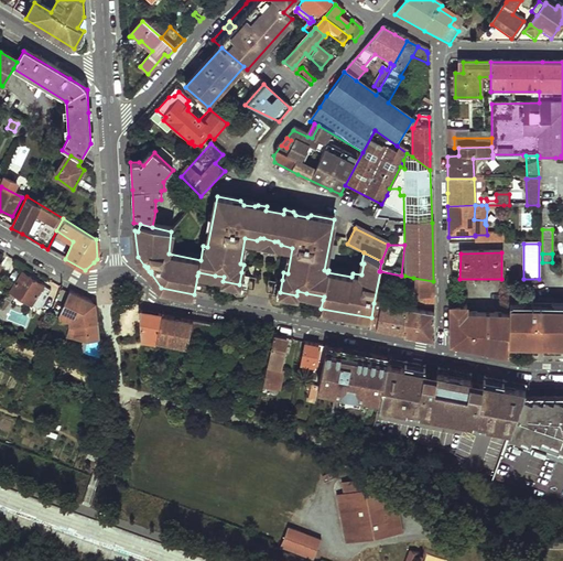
[(241,272),(239,284),(247,286),(249,273),(241,272)]
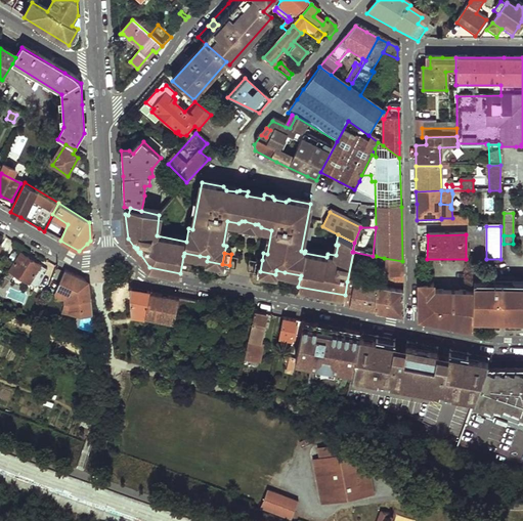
[(8,270),(3,277),(8,280),(13,274),(36,289),(46,271),(19,255),(8,271),(8,270)]
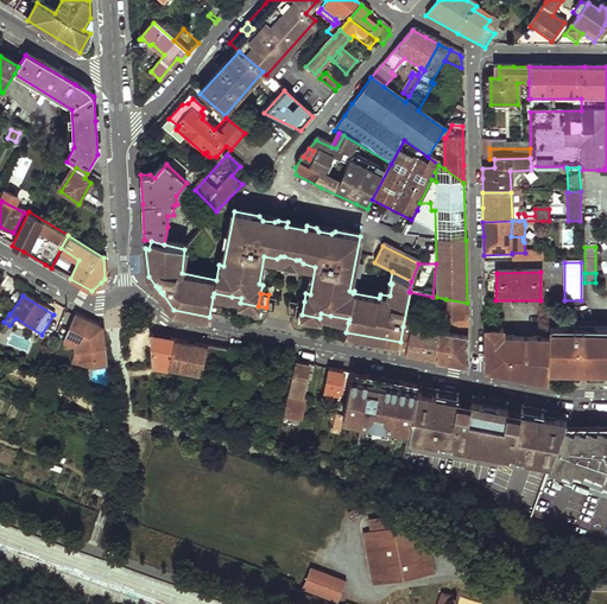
[(436,297),(435,332),(440,334),(443,319),(447,319),(446,299),(436,297)]
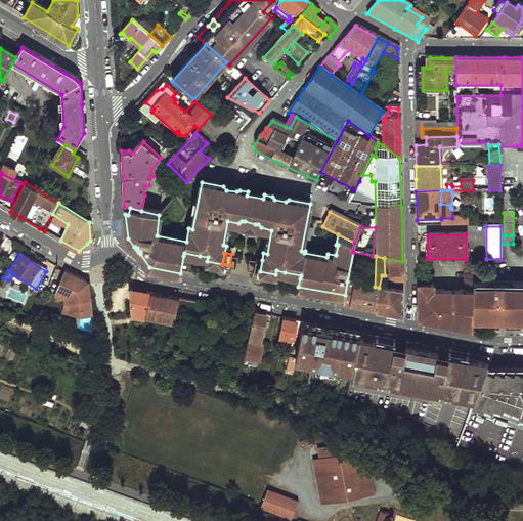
[(388,278),(388,285),(403,287),(402,261),(384,258),(385,275),(385,277),(388,278)]
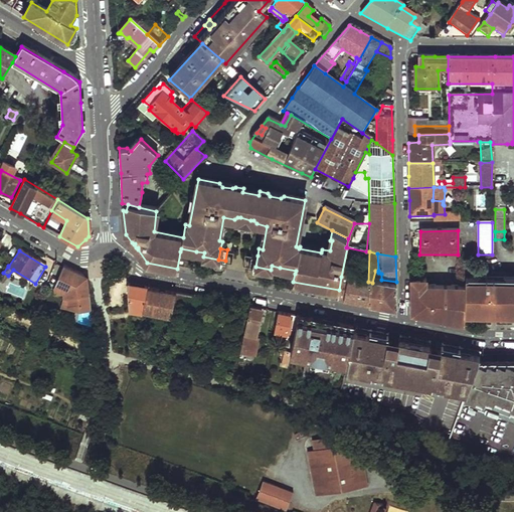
[(251,254),(249,265),(255,267),(258,256),(251,254)]
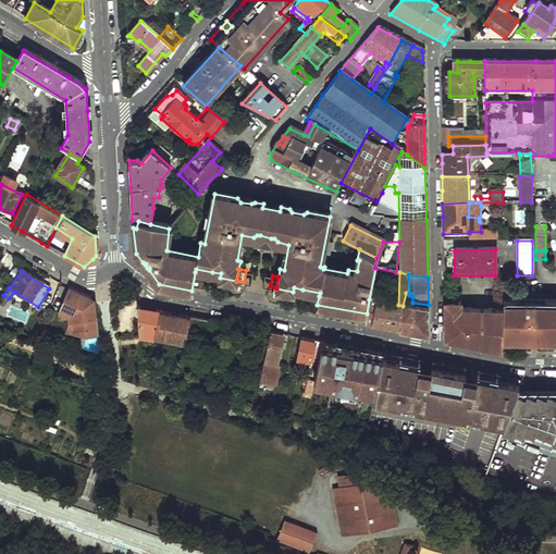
[(69,291),(61,311),(62,318),(73,317),(75,336),(86,334),(86,339),(99,337),(95,306),(90,299),(82,296),(69,291)]
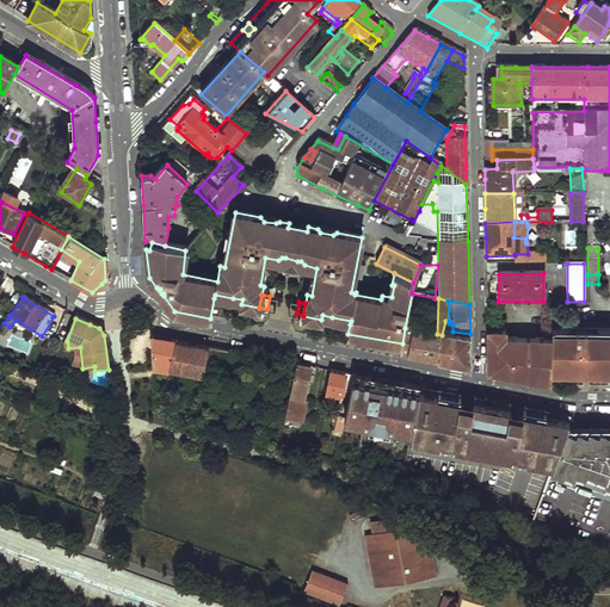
[(402,344),(400,355),(416,358),(430,361),(437,334),(405,328),(402,344)]
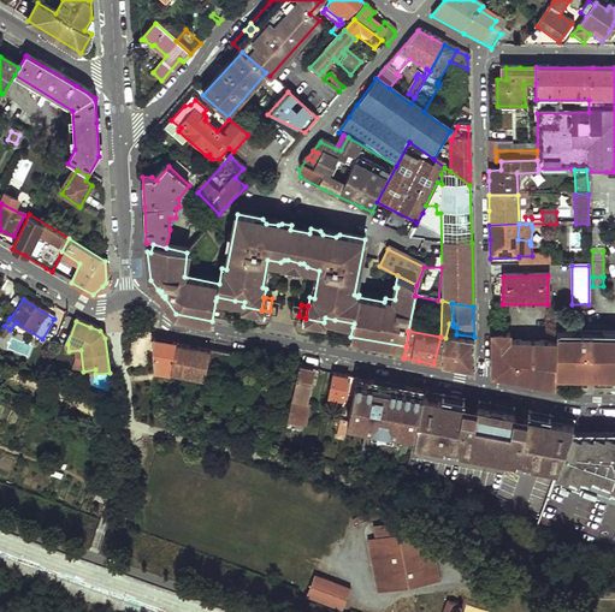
[(502,355),(503,378),(530,382),(556,388),(556,375),(556,342),(510,342),(503,340),(503,334),(490,334),(491,355),(502,355)]
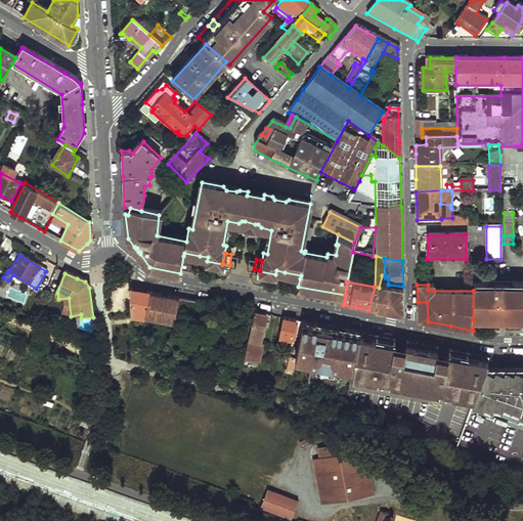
[(494,286),(473,286),(473,291),(473,319),(494,319),(494,315),(500,315),(500,285),(494,285),(494,286)]
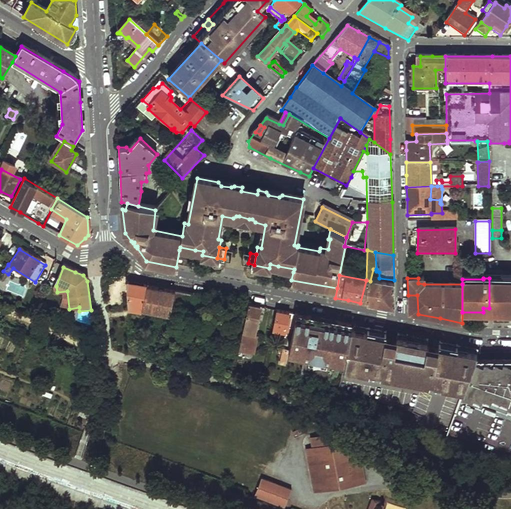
[(490,278),(489,278),(489,308),(498,308),(498,312),(510,311),(510,279),(490,279),(490,278)]
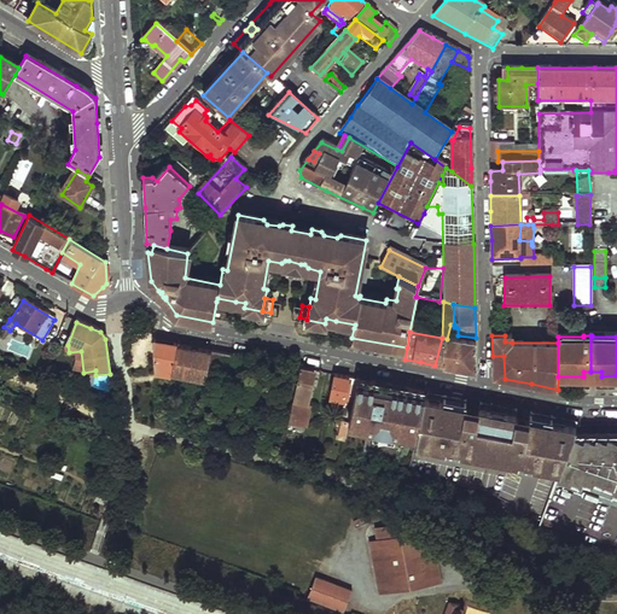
[(442,338),(435,366),(457,369),(476,373),(476,344),(447,339),(442,338)]
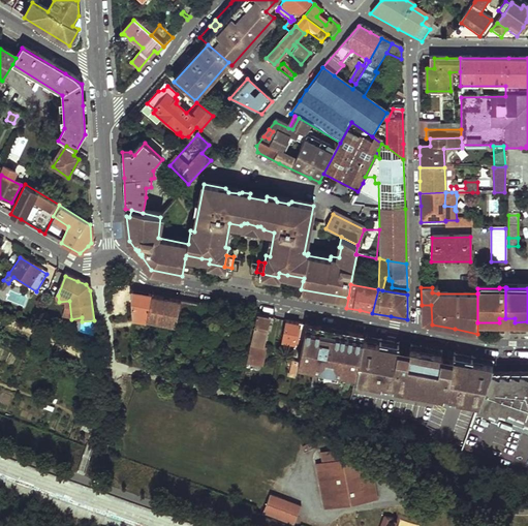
[(130,292),(133,325),(138,326),(138,318),(147,320),(150,296),(141,295),(130,292)]
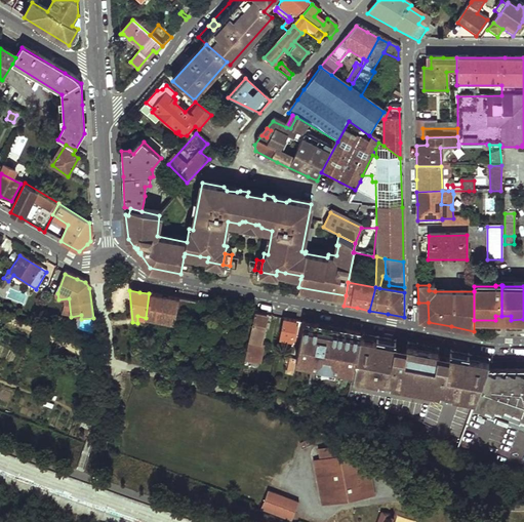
[(146,318),(145,320),(173,325),(178,299),(164,296),(149,293),(146,318)]
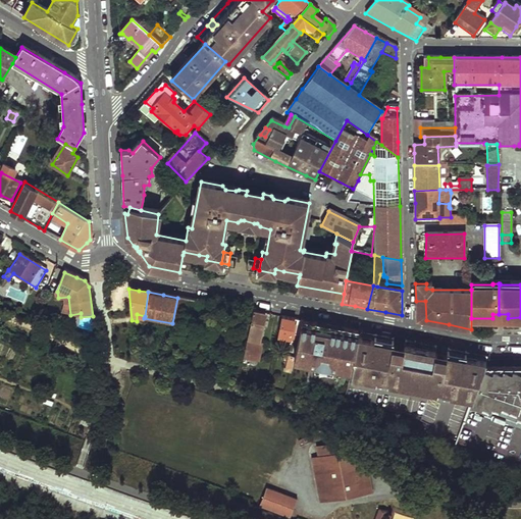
[(172,323),(170,333),(176,334),(176,331),(180,331),(181,325),(185,326),(186,317),(204,320),(206,303),(193,301),(177,298),(172,323)]
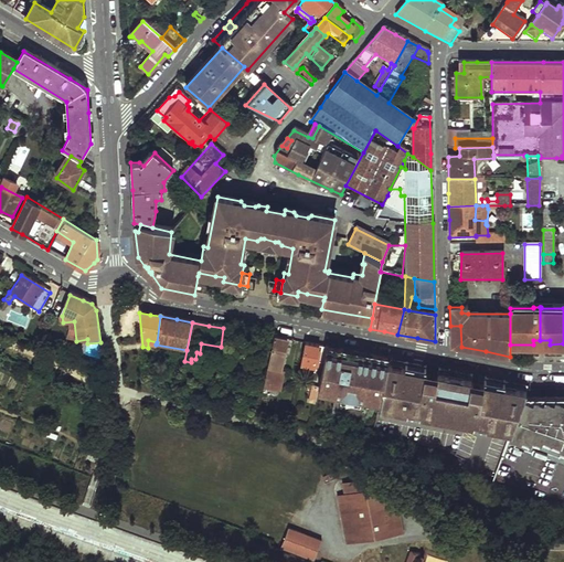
[(450,326),(450,345),(461,347),(460,326),(450,326)]
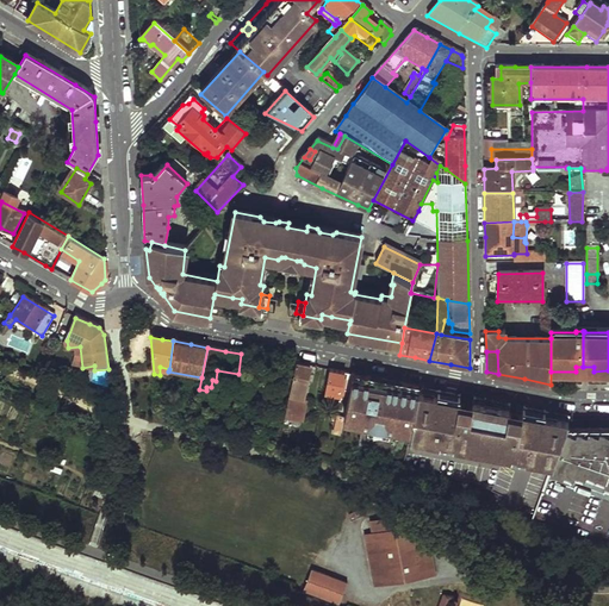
[(285,363),(280,386),(291,388),(294,364),(285,363)]
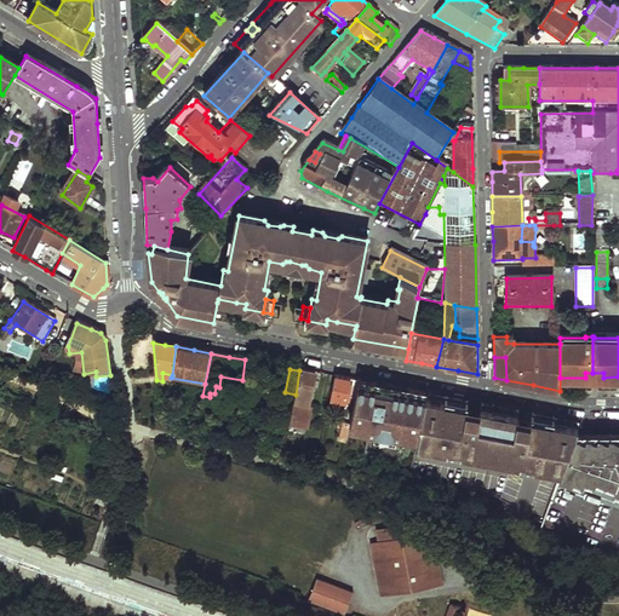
[(296,395),(291,418),(304,420),(314,373),(299,370),(296,395)]
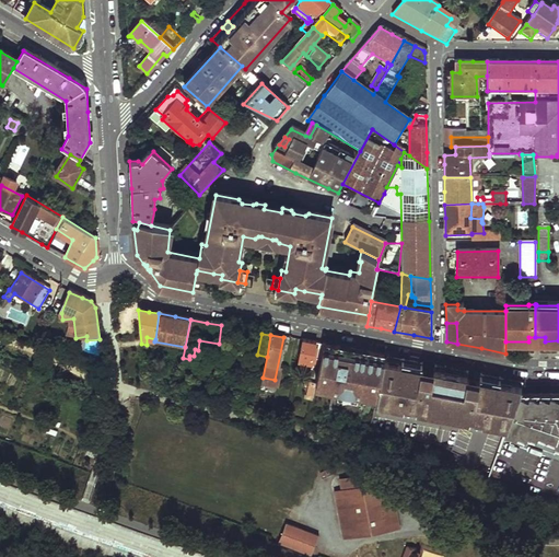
[(302,340),(299,362),(315,366),(316,361),(321,362),(324,346),(324,345),(313,343),(302,340)]
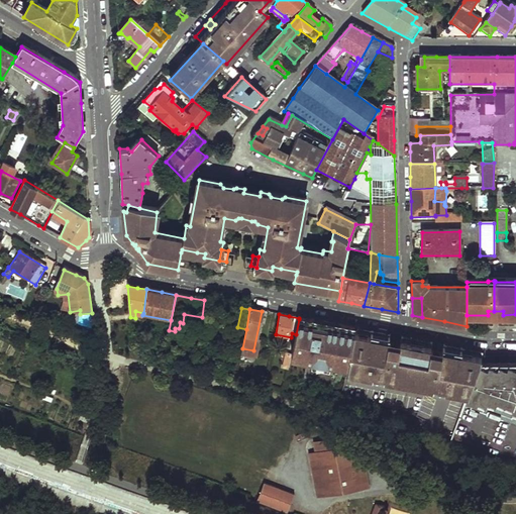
[(292,353),(291,356),(347,368),(347,367),(353,334),(354,329),(328,324),(299,318),(299,319),(296,334),(295,338),(292,353)]
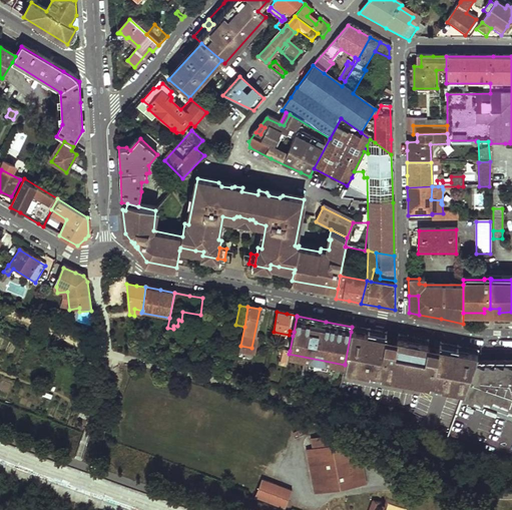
[(369,330),(352,327),(351,332),(385,339),(386,334),(369,330)]
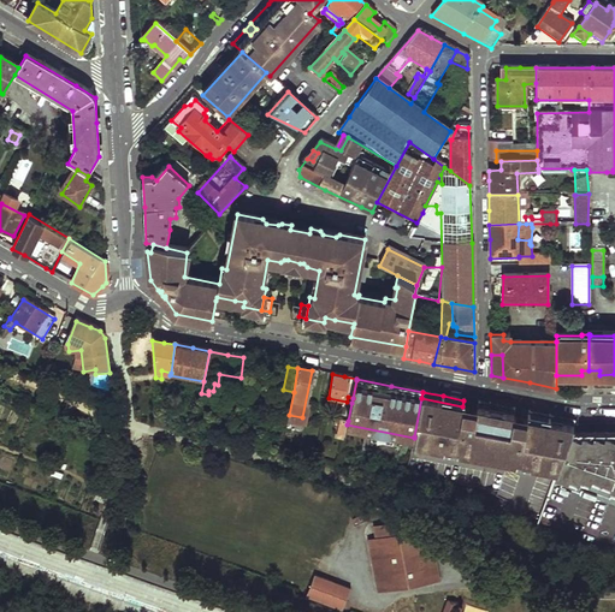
[(462,406),(421,398),(414,437),(430,440),(430,443),(447,446),(469,451),(471,449),(501,455),(501,457),(524,462),(540,465),(542,462),(557,465),(568,435),(571,428),(525,420),(524,422),(510,420),(512,416),(474,409),(474,413),(461,410),(462,406)]
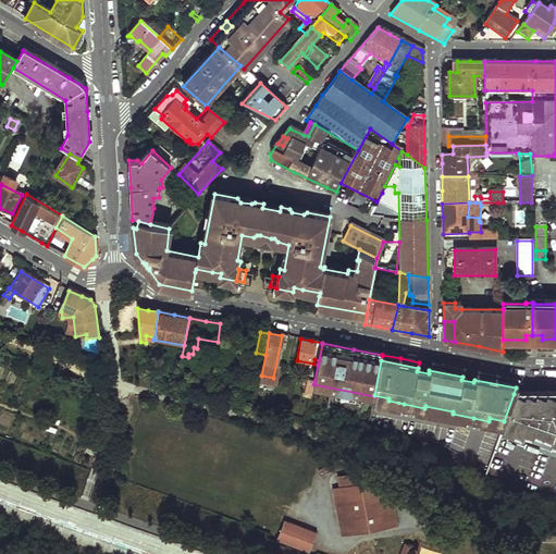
[(464,371),(430,365),(429,370),(462,377),(464,371)]
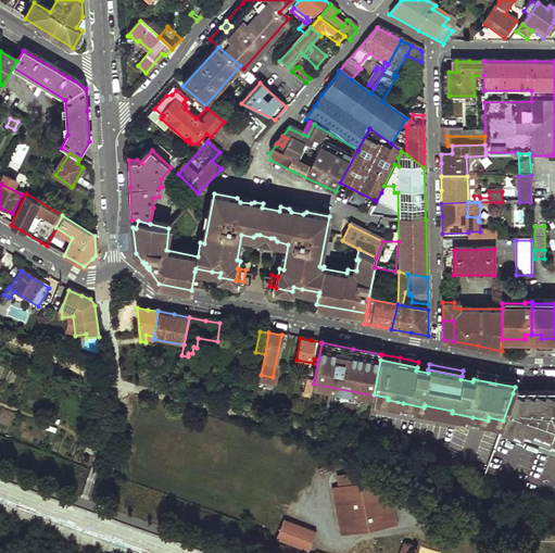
[(517,380),(475,373),(474,379),(515,387),(517,380)]
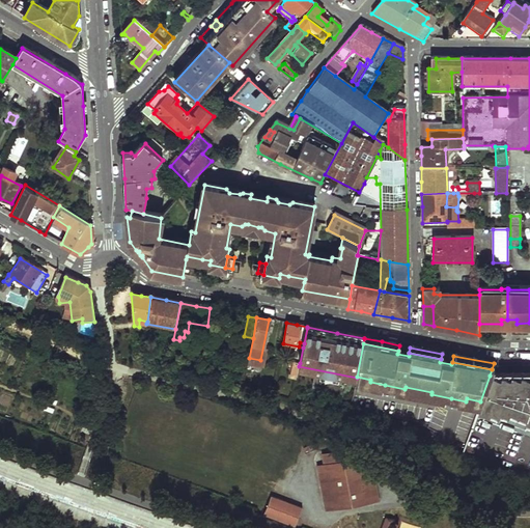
[(499,380),(490,376),(480,401),(479,404),(477,410),(486,413),(487,411),(496,413),(497,411),(506,414),(507,411),(524,417),(524,420),(529,422),(529,425),(529,426),(529,377),(529,380),(521,377),(519,380),(510,378),(509,379),(500,377),(499,380)]
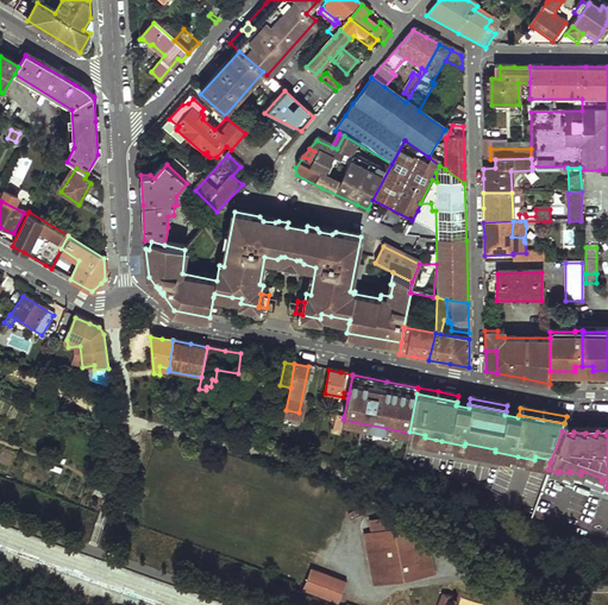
[(518,457),(495,452),(494,457),(516,461),(518,457)]
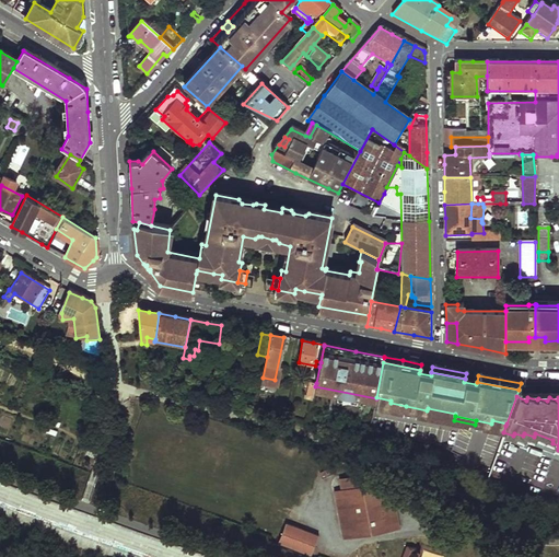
[(367,477),(339,482),(341,494),(377,487),(377,485),(369,480),(368,478),(367,477)]
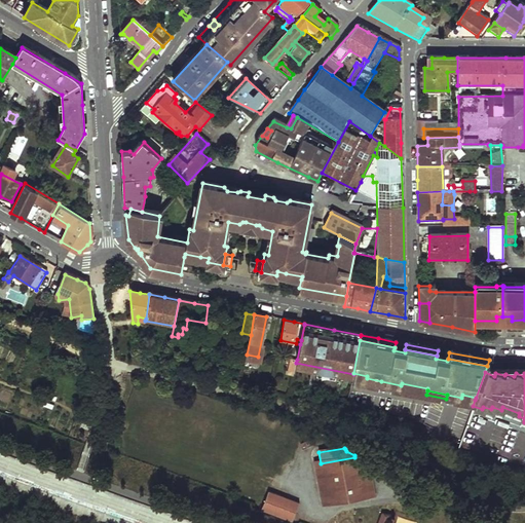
[(314,464),(322,506),(374,496),(373,487),(376,487),(374,476),(370,476),(367,460),(360,461),(358,456),(354,457),(321,463),(314,464)]
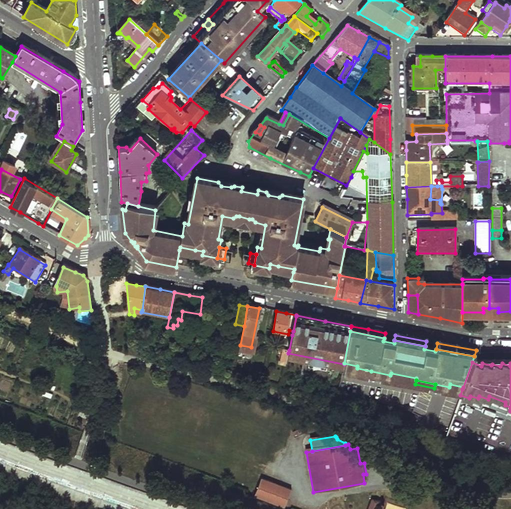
[(290,493),(263,482),(256,500),(278,508),(284,508),(290,493)]
